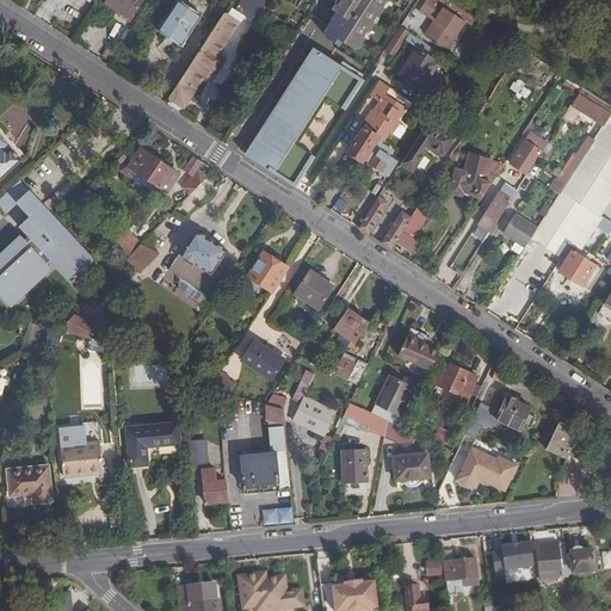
[(107,0),(106,5),(130,19),(143,0),(107,0)]
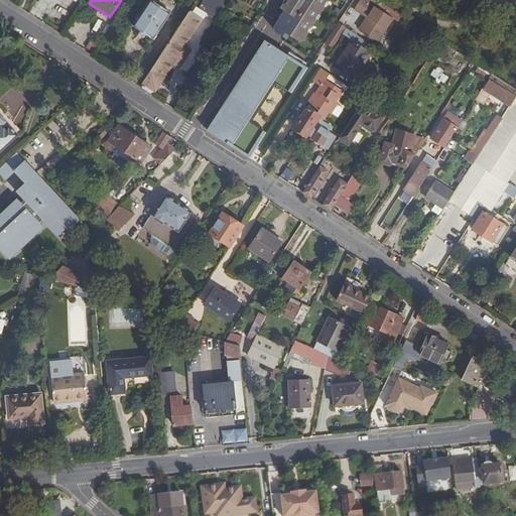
[(150,0),(133,26),(153,39),(175,7),(170,3),(170,0),(150,0)]
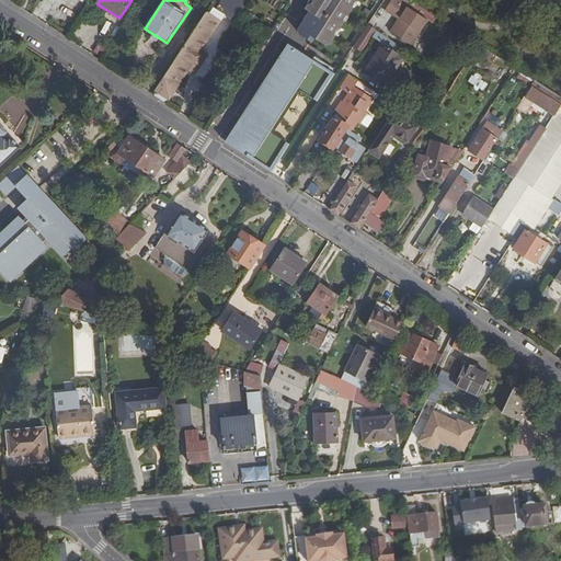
[(214,0),(179,55),(196,67),(198,68),(206,56),(201,52),(219,22),(215,19),(218,12),(233,22),(248,0),(214,0)]
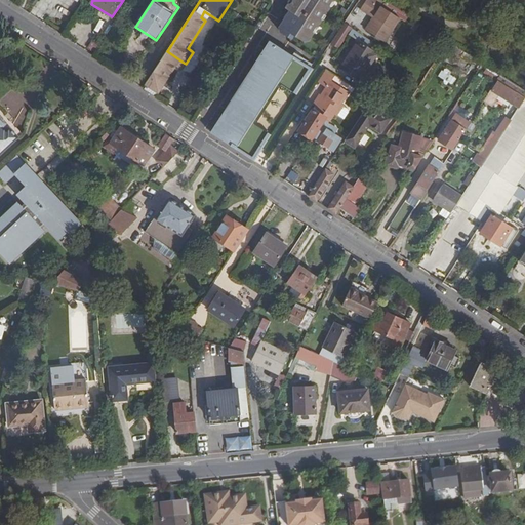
[(291,0),(286,8),(290,12),(277,31),(290,40),(293,36),(306,44),(334,0),(291,0)]
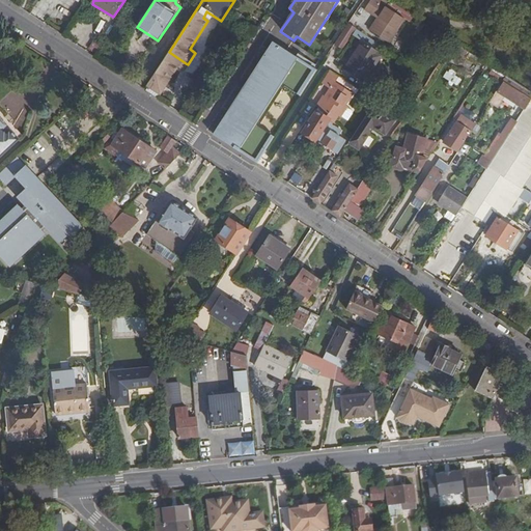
[(407,14),(388,1),(384,6),(372,0),(368,0),(363,9),(378,18),(369,31),(388,43),(407,14)]
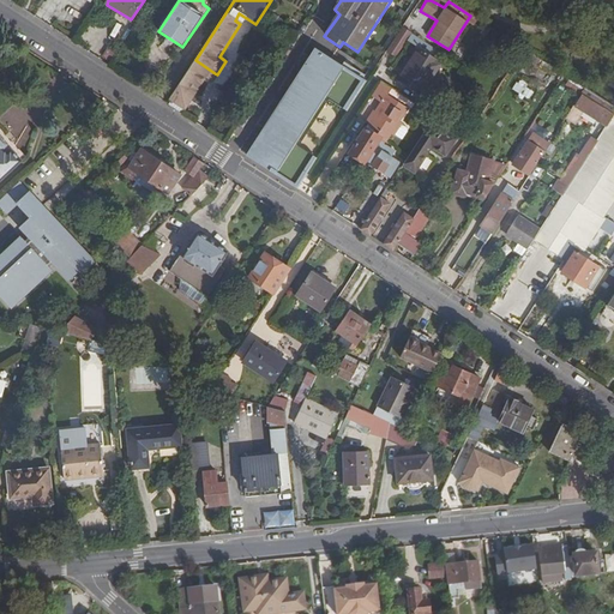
[(417,48),(397,80),(420,95),(440,64),(417,48)]
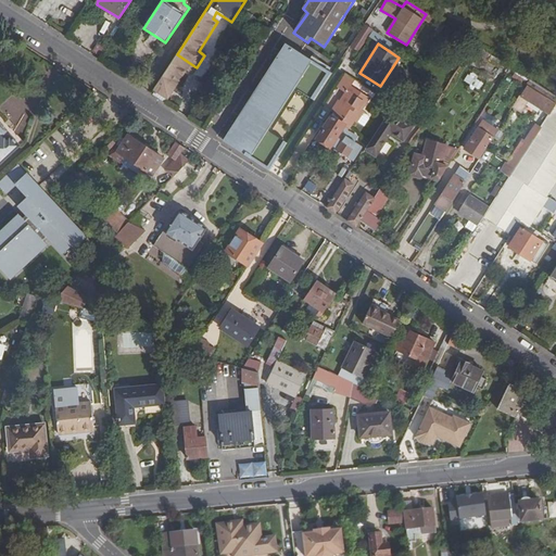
[(223,142),(269,173),(288,144),(270,133),(297,92),(313,102),(331,75),(286,45),(223,142)]
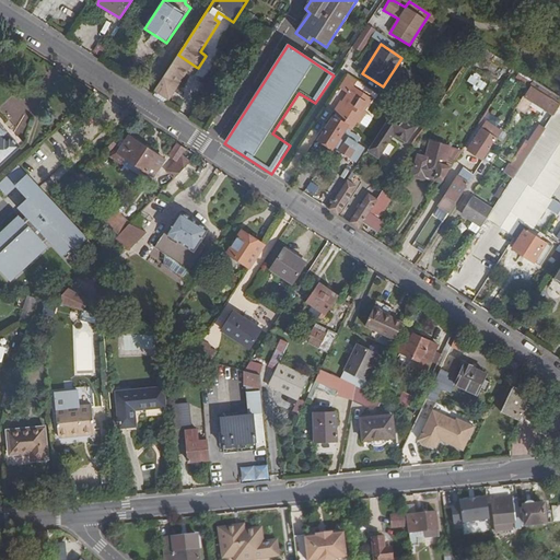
[(106,53),(98,47),(95,53),(103,58),(106,53)]
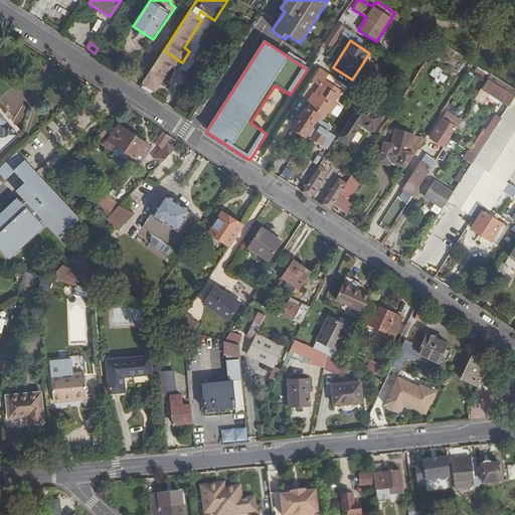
[(180,61),(164,50),(143,83),(155,92),(173,64),(176,66),(180,61)]
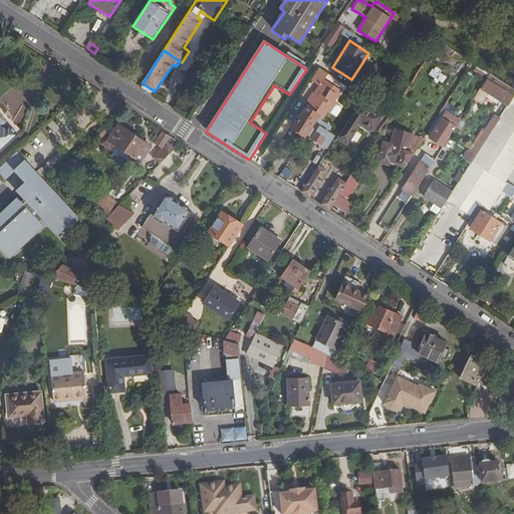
[(490,75),(473,63),(470,69),(487,80),(490,75)]
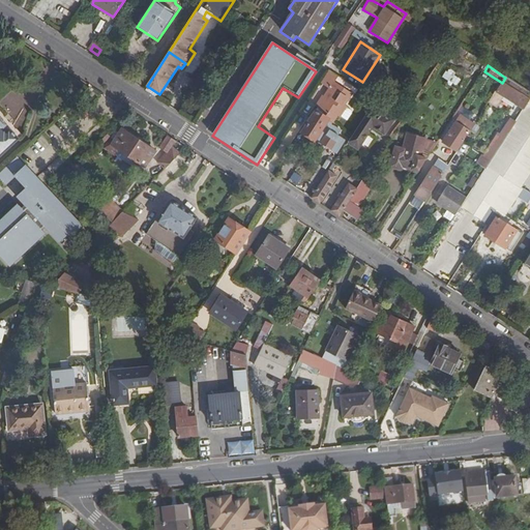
[(458,86),(461,77),(447,72),(444,82),(458,86)]
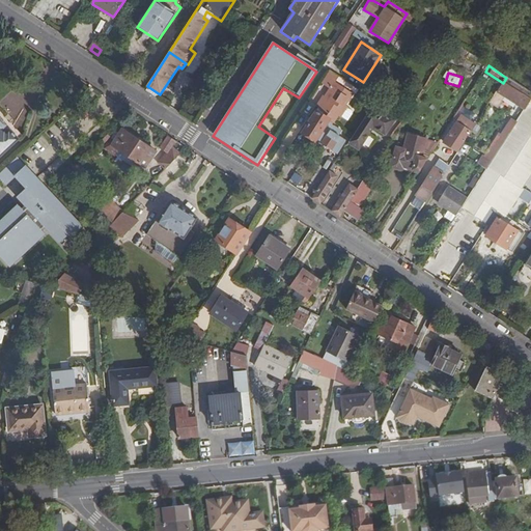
[(503,83),(502,83),(503,84),(495,98),(502,103),(505,98),(525,110),(530,100),(530,93),(506,78),(503,83)]
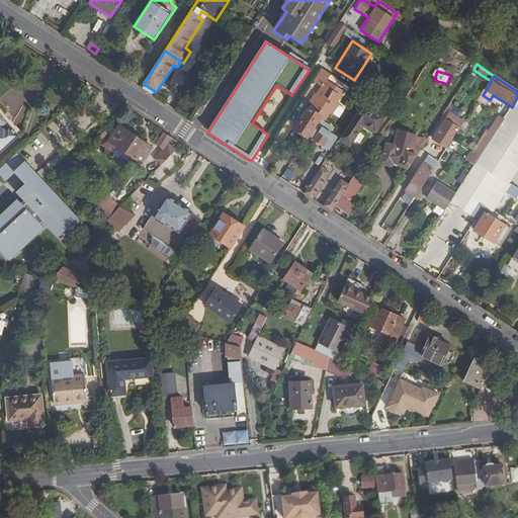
[(359,85),(354,92),(366,99),(370,92),(359,85)]
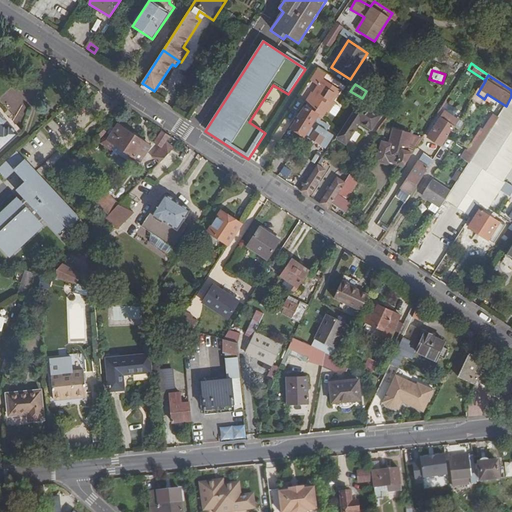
[(304,136),(305,135),(326,149),(333,137),(312,123),(317,116),(321,119),(332,102),(329,101),(334,94),(333,93),(335,90),(331,87),(327,93),(318,87),(291,129),(304,136)]
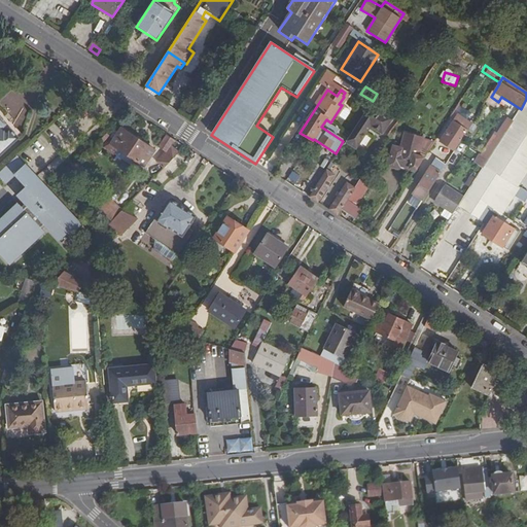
[(211,96),(199,114),(203,117),(215,99),(211,96)]
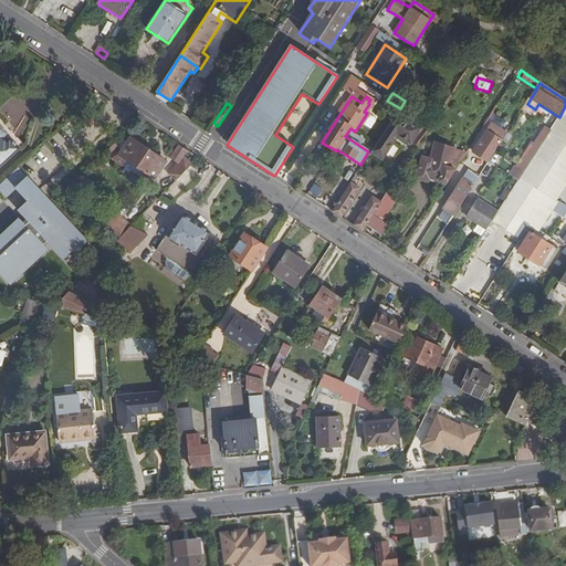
[(493,221),(515,234),(523,221),(538,231),(557,202),(555,201),(565,182),(565,106),(559,117),(553,128),(524,173),(496,216),(493,221)]
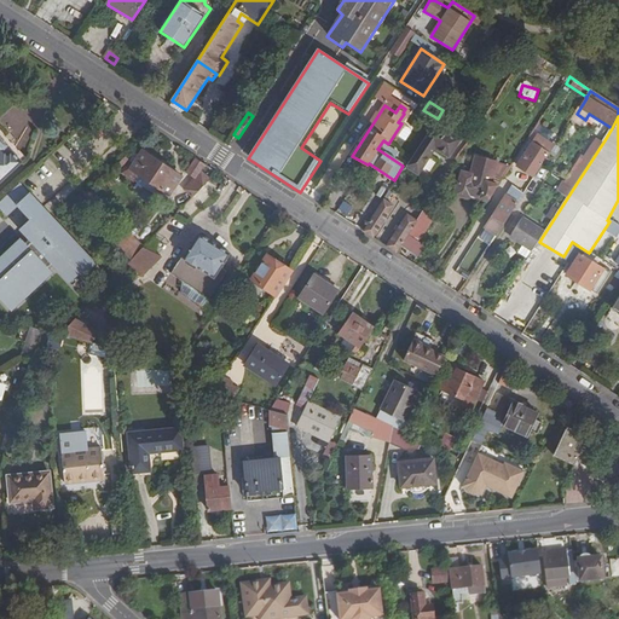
[(434,125),(405,168),(417,175),(434,149),(447,157),(460,140),(434,125)]
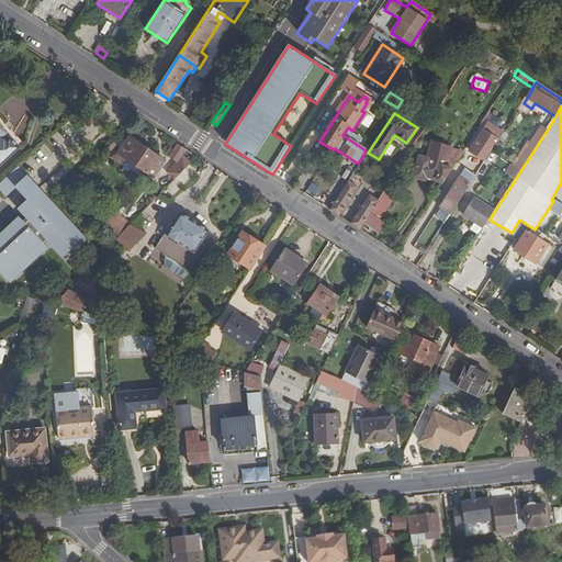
[(520,171),(549,127),(543,124),(515,168),(520,171)]
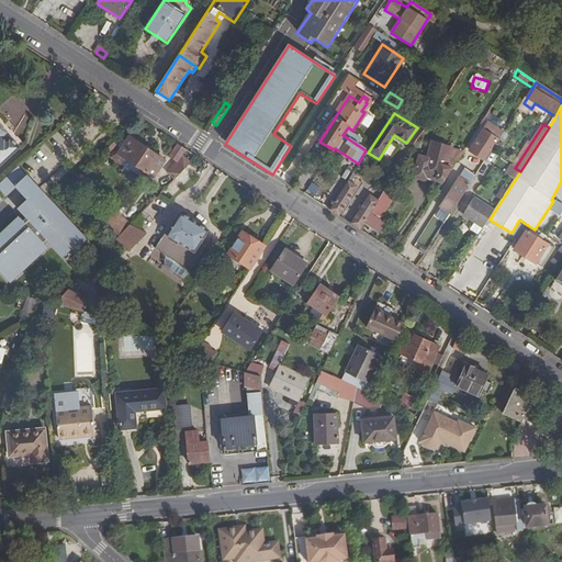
[(0,165),(19,148),(19,147),(9,137),(6,139),(3,137),(6,136),(0,130),(0,165)]
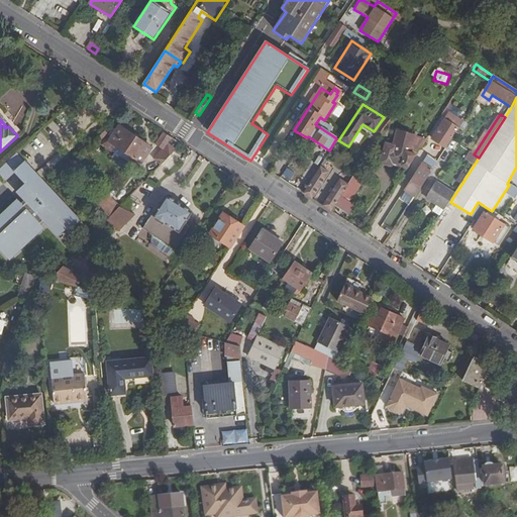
[(446,147),(458,129),(444,120),(432,138),(446,147)]
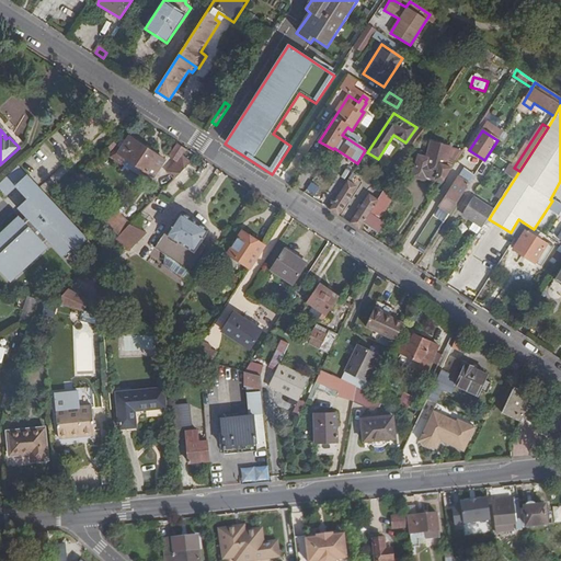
[(123,139),(111,160),(122,167),(142,180),(147,174),(153,179),(165,161),(129,137),(126,141),(123,139)]
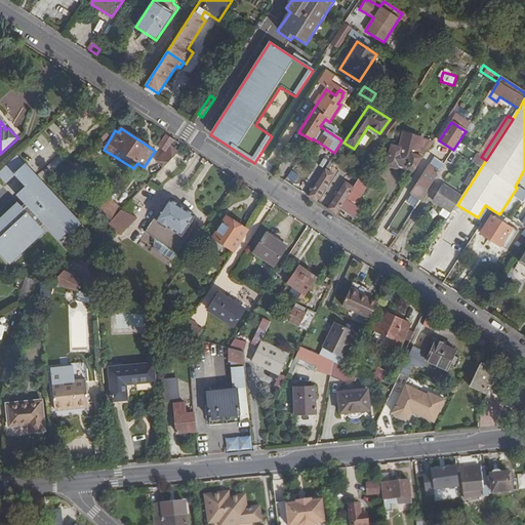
[(405,129),(403,139),(426,154),(436,137),(423,135),(423,133),(405,129)]
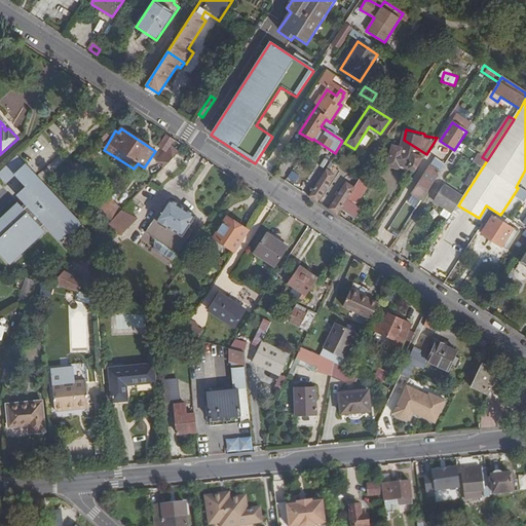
[(172,146),(175,141),(166,136),(159,148),(165,152),(157,161),(164,168),(185,147),(180,144),(175,149),(172,146)]
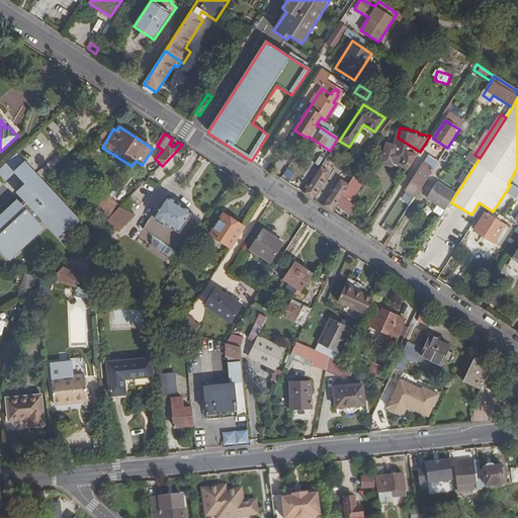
[(393,164),(410,168),(420,152),(398,138),(397,142),(389,141),(382,164),(393,166),(393,164)]
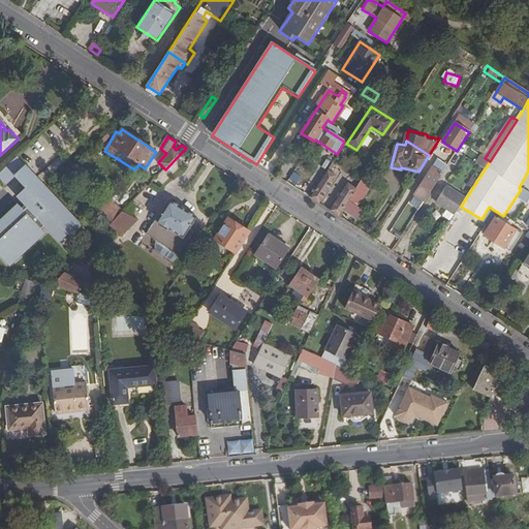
[(14,156),(0,168),(0,180),(5,186),(25,167),(14,156)]
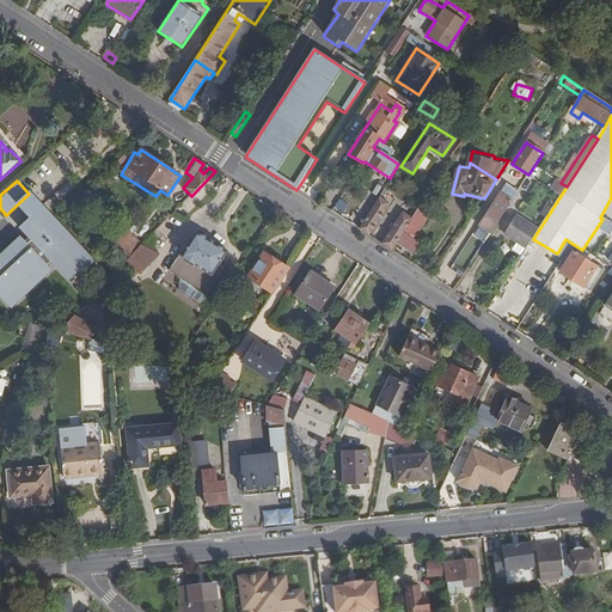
[(481,225),(490,233),(518,190),(508,183),(481,225)]
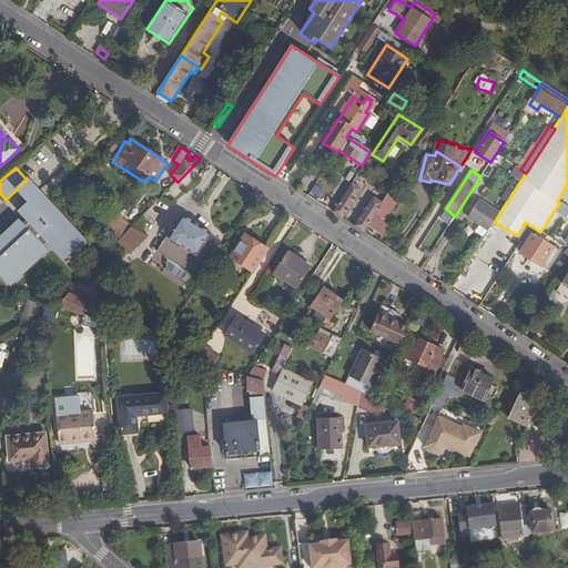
[(351,188),(334,214),(342,219),(359,193),(351,188)]
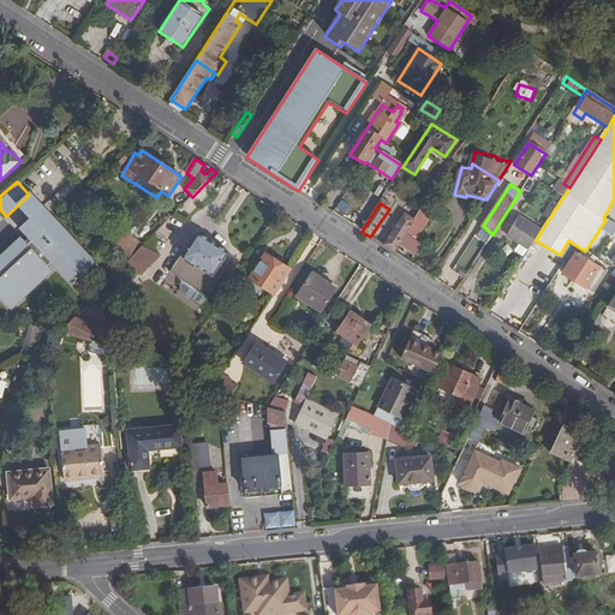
[(413,221),(398,244),(415,255),(422,245),(416,242),(434,214),(423,206),(413,221)]
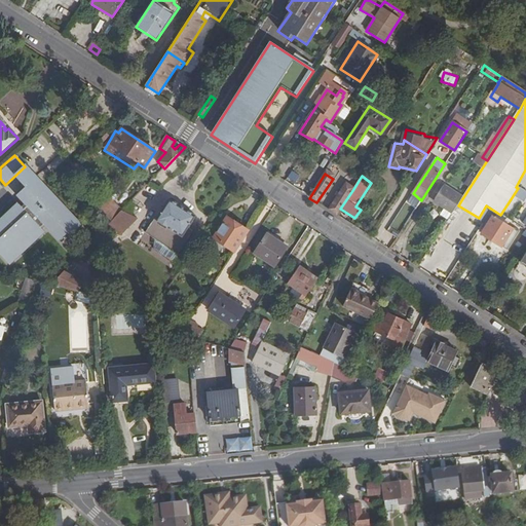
[(22,204),(0,223),(0,243),(2,247),(0,248),(0,251),(11,264),(26,252),(22,247),(25,245),(29,249),(47,232),(43,227),(47,225),(63,243),(83,226),(44,182),(42,183),(38,178),(20,194),(28,203),(25,207),(23,203),(22,204)]
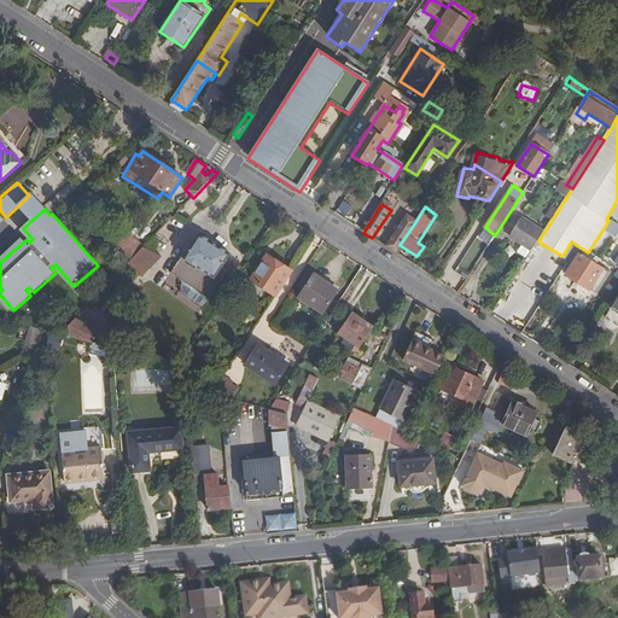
[(406,216),(385,248),(395,254),(400,245),(415,222),(406,216)]
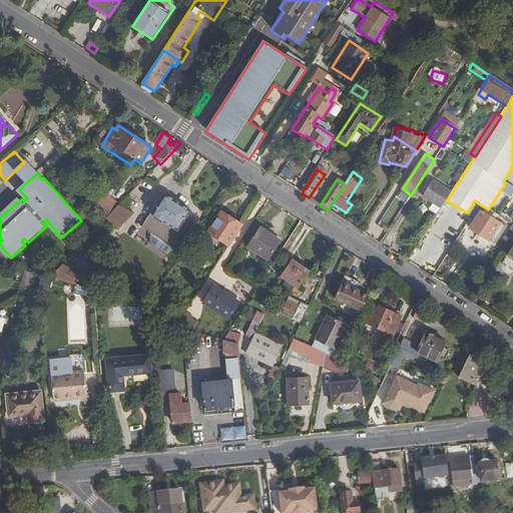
[(431,207),(439,212),(447,200),(450,195),(432,184),(424,198),(433,204),(431,207)]
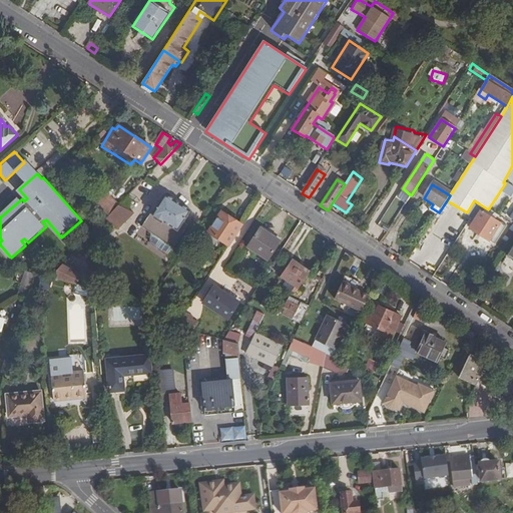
[(97,189),(90,196),(95,201),(102,194),(97,189)]
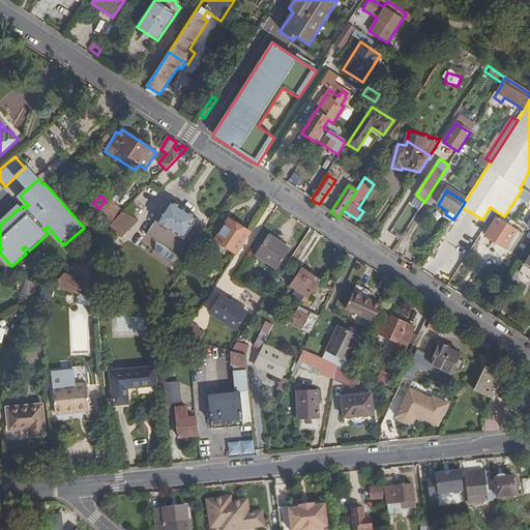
[(109,198),(106,201),(98,208),(114,224),(124,212),(109,198)]
